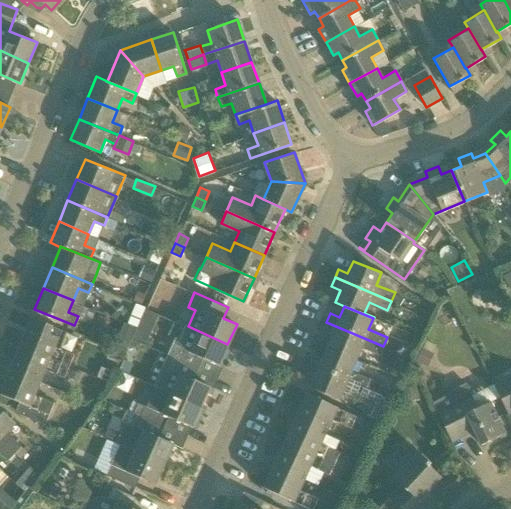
[(28,324),(19,345),(68,365),(73,354),(54,346),(61,329),(37,318),(34,326),(28,324)]
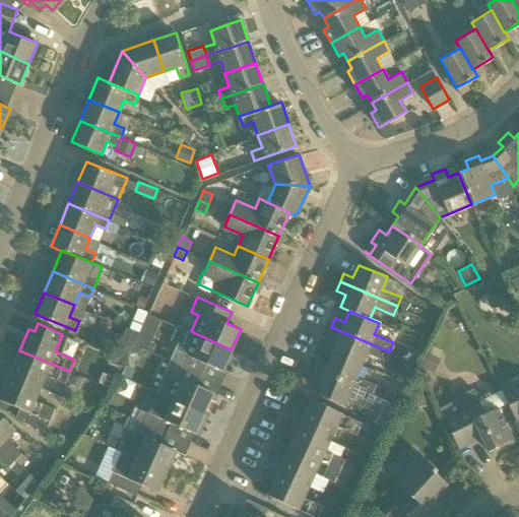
[(116,346),(127,351),(136,331),(135,331),(126,327),(125,326),(116,346)]
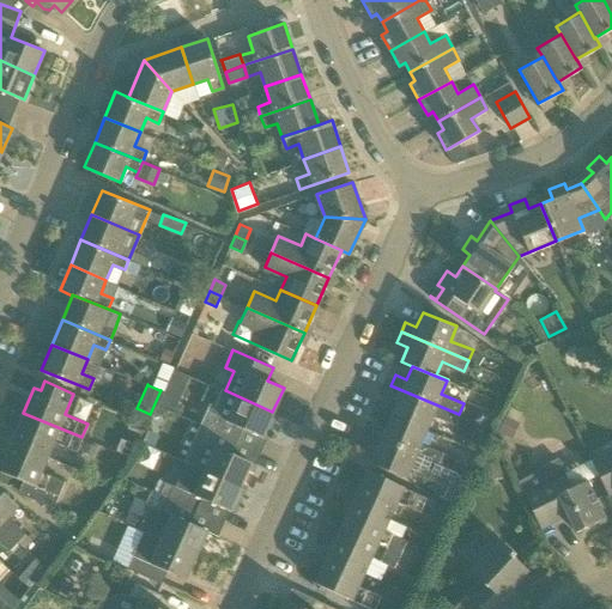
[(392,414),(426,430),(432,414),(454,424),(459,414),(391,385),(387,395),(398,400),(392,414)]
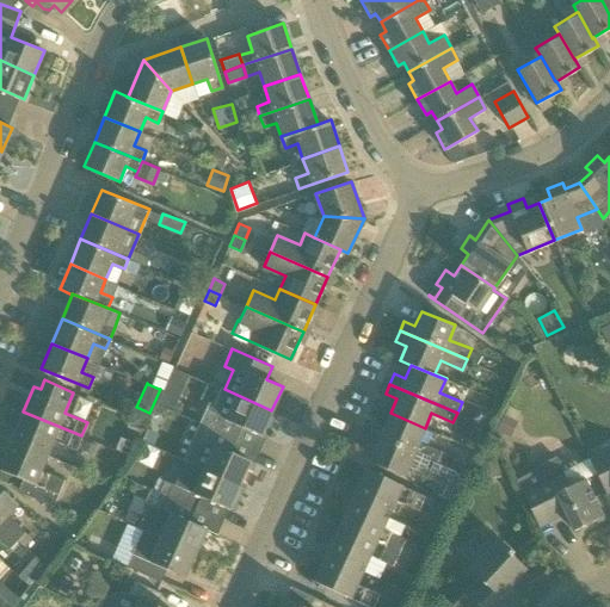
[(202,423),(235,439),(241,426),(260,434),(271,410),(225,389),(214,413),(208,410),(202,423)]
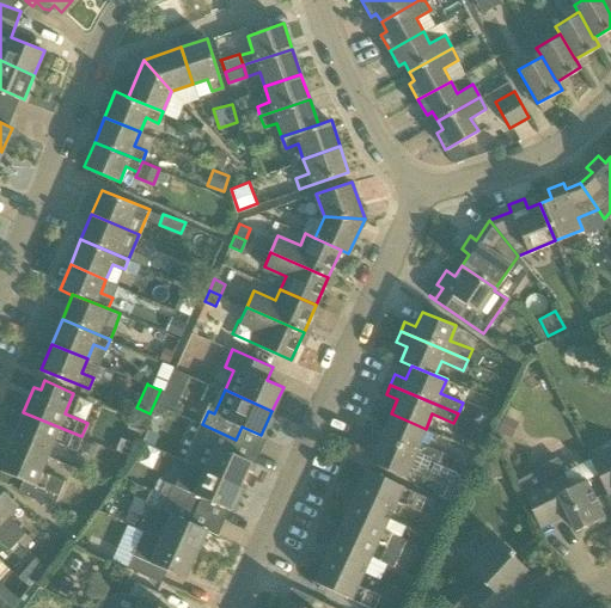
[(175,412),(181,398),(165,391),(159,405),(175,412)]
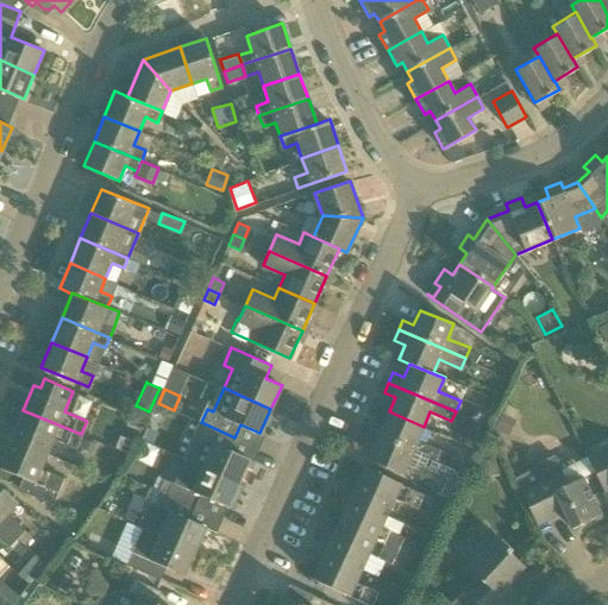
[(75,448),(81,434),(23,410),(12,438),(48,453),(54,439),(75,448)]
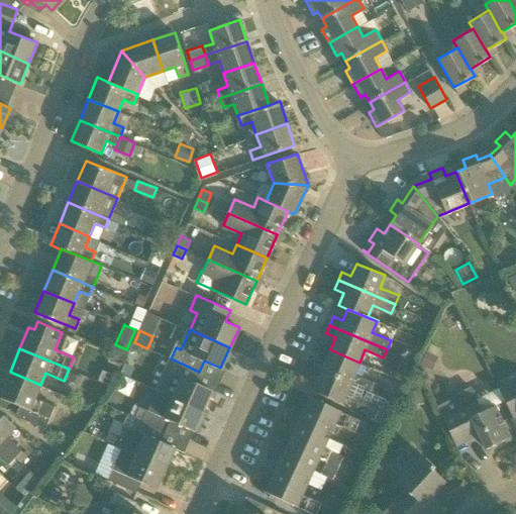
[(359,363),(330,349),(325,361),(316,356),(312,367),(370,391),(374,381),(354,373),(359,363)]
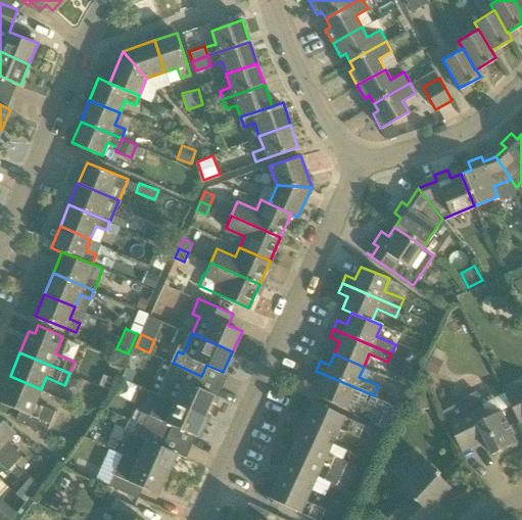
[(162,395),(204,415),(214,393),(197,386),(201,376),(173,363),(168,374),(172,375),(162,395)]
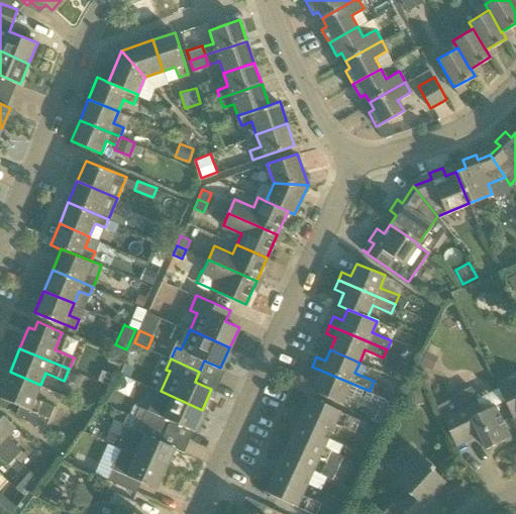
[(370,391),(312,367),(309,375),(318,379),(313,391),(342,403),(347,391),(366,398),(370,391)]
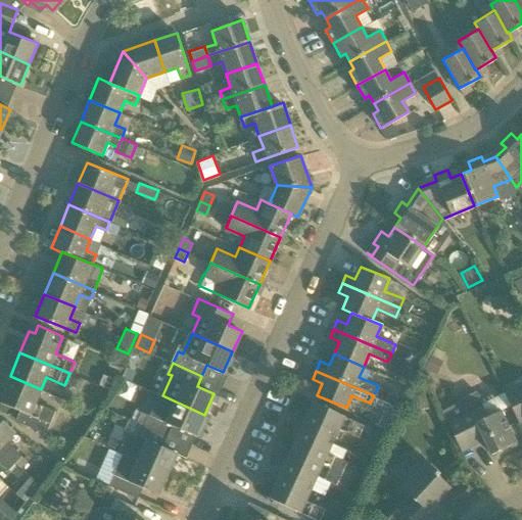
[(34,416),(42,419),(49,422),(54,410),(36,402),(41,389),(10,376),(0,399),(0,402),(19,410),(27,413),(34,416)]
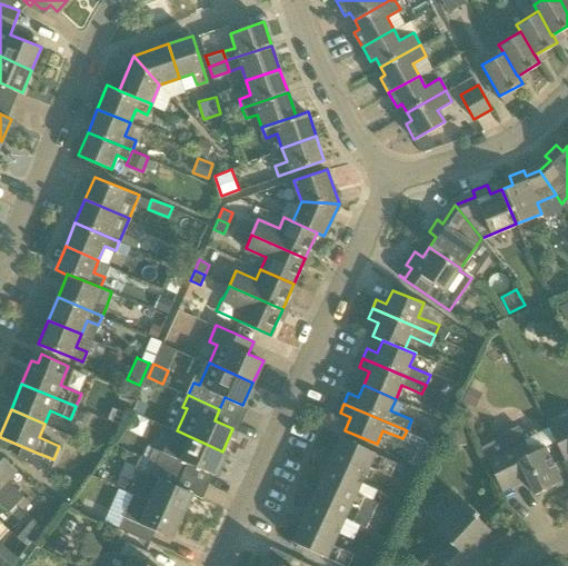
[(140,433),(147,418),(135,413),(128,426),(140,433)]
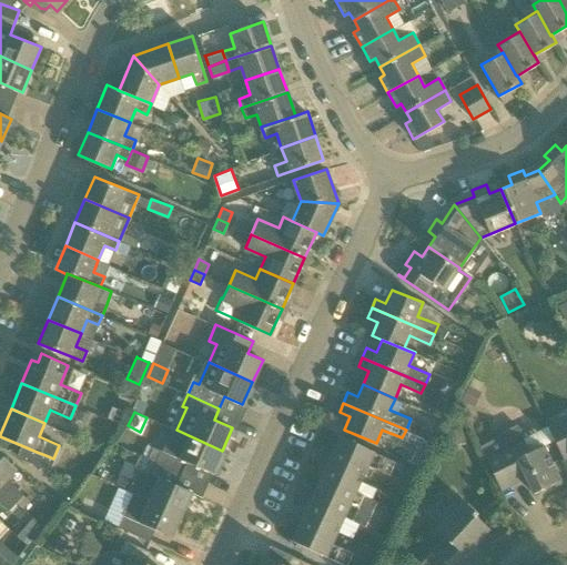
[(566,416),(547,426),(563,457),(564,460),(566,457),(566,416)]
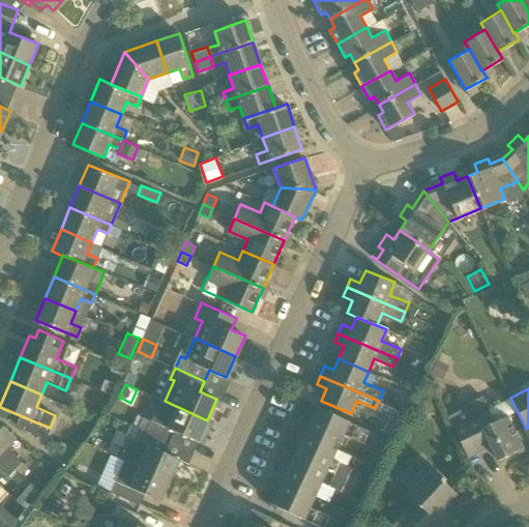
[(431,394),(413,398),(415,415),(434,413),(431,394)]
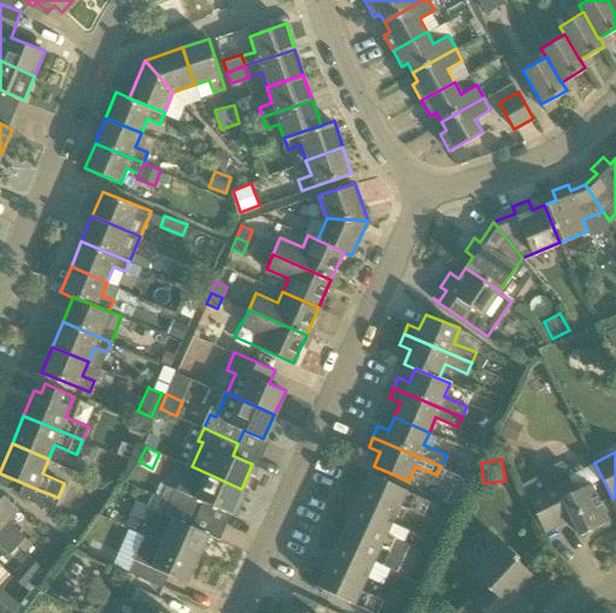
[(546,471),(534,477),(521,483),(544,530),(570,517),(580,535),(608,520),(590,483),(575,490),(561,460),(544,469),(546,471)]
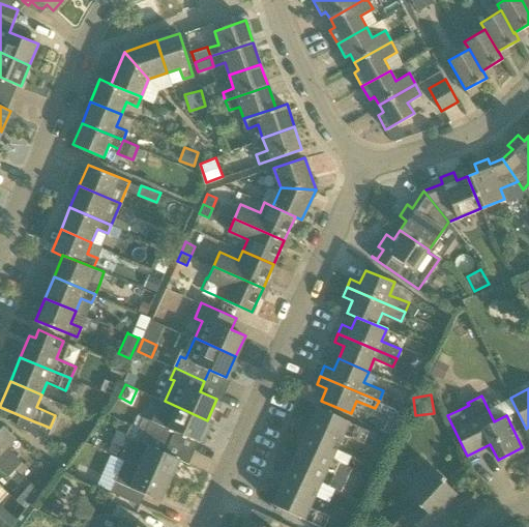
[(138,427),(171,441),(175,431),(198,441),(207,420),(165,401),(164,401),(154,421),(142,416),(138,427)]
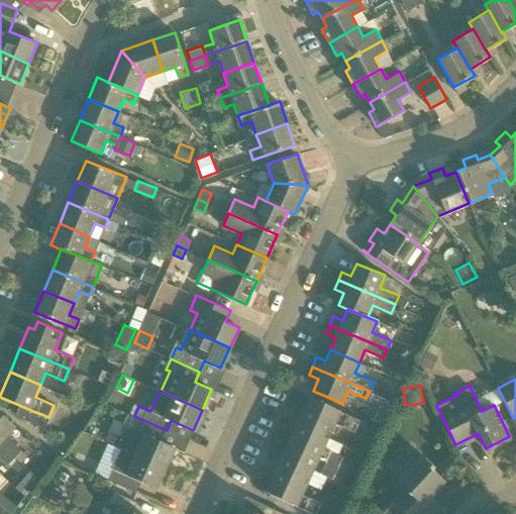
[(288,444),(347,472),(353,460),(323,446),(334,423),(369,438),(374,426),(310,396),(288,444)]
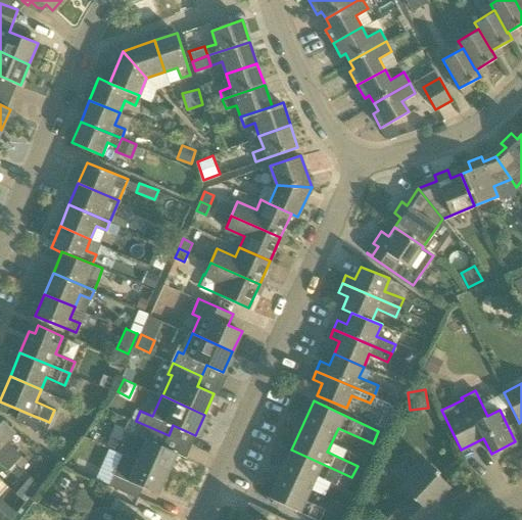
[(377,424),(387,429),(398,408),(387,403),(377,424)]
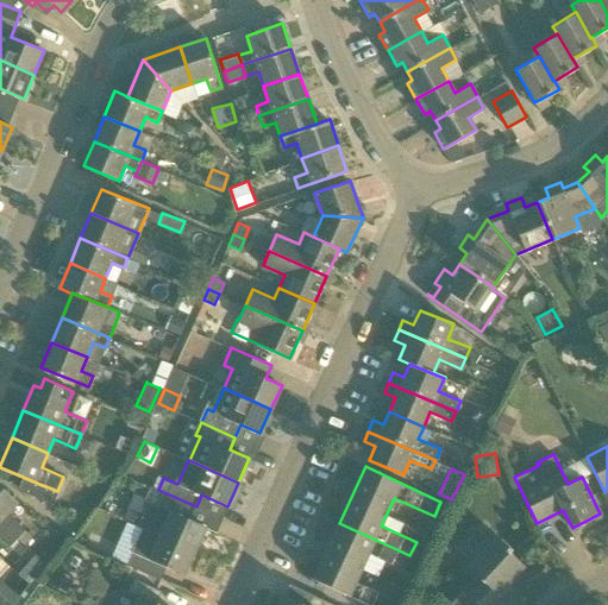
[(31,480),(23,477),(18,486),(24,492),(25,492),(31,480)]
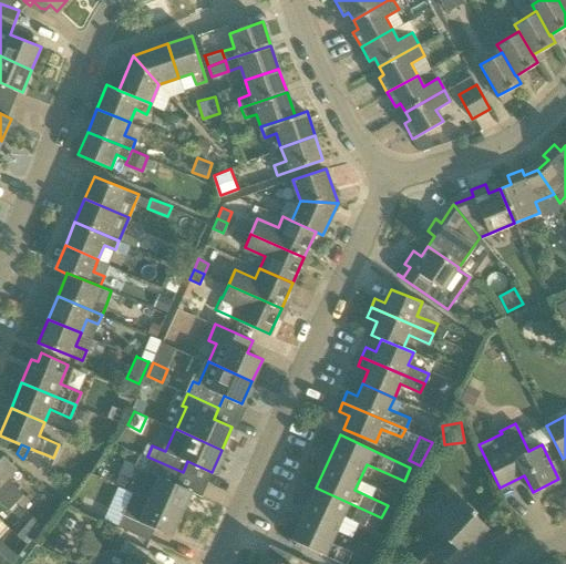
[(37,451),(29,448),(23,459),(32,462),(37,451)]
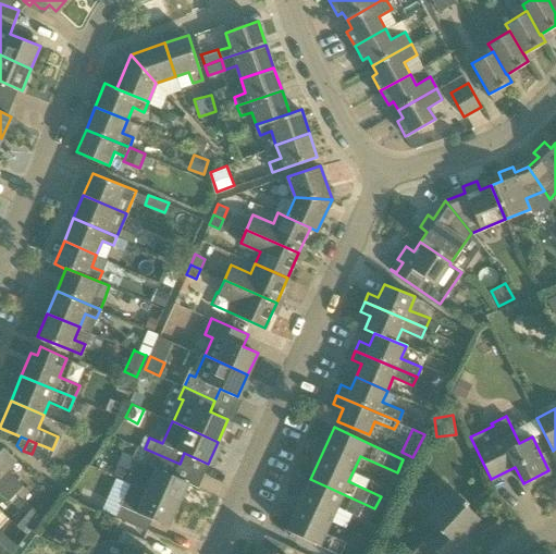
[(32,454),(39,458),(45,446),(36,443),(32,454)]
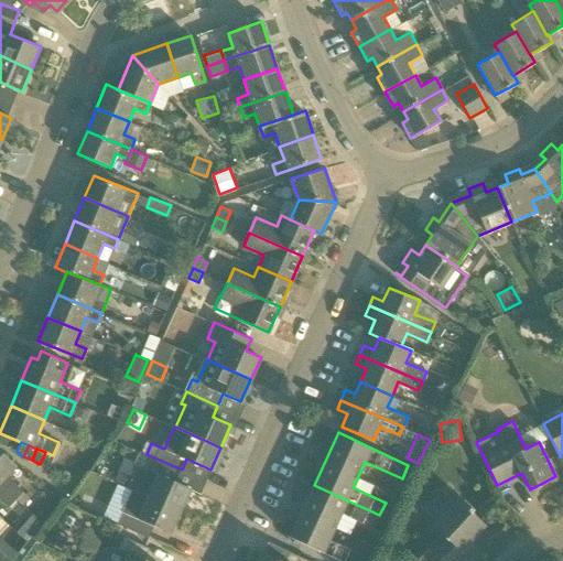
[(0,485),(14,499),(22,489),(7,475),(17,464),(0,450),(0,485)]
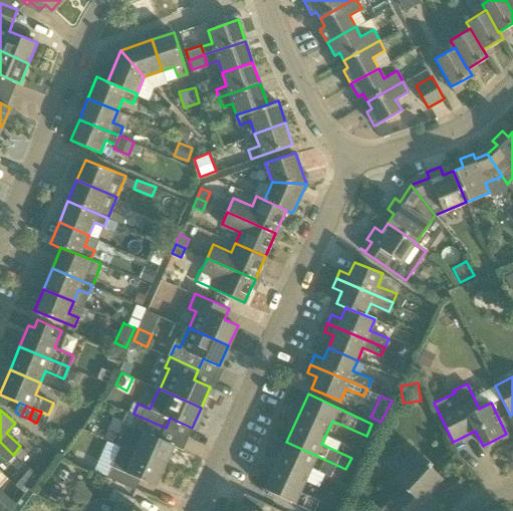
[(48,415),(41,412),(36,423),(44,426),(48,415)]
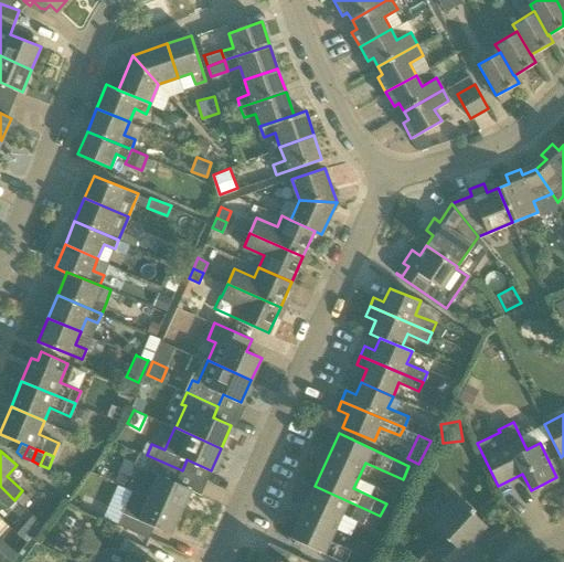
[(182,470),(147,455),(131,488),(181,511),(190,489),(177,483),(182,470)]
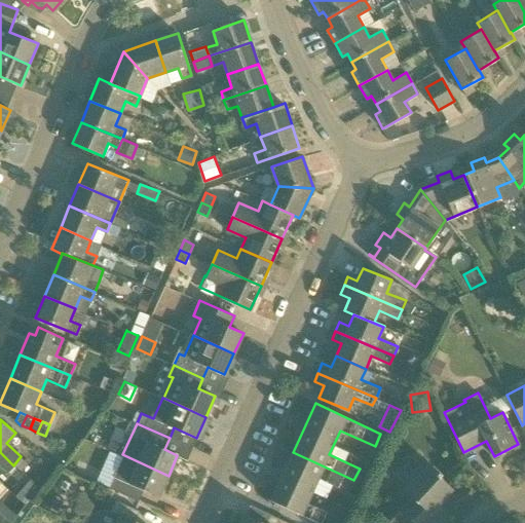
[(8,471),(13,465),(0,452),(0,464),(8,471)]
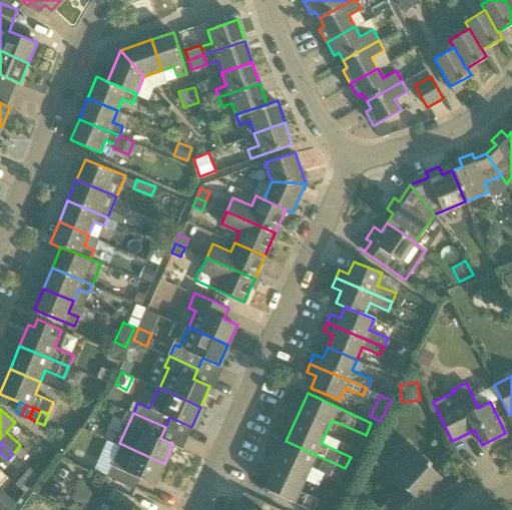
[(286,441),(264,488),(312,509),(331,509),(333,505),(300,490),(311,466),(340,480),(345,468),(286,441)]
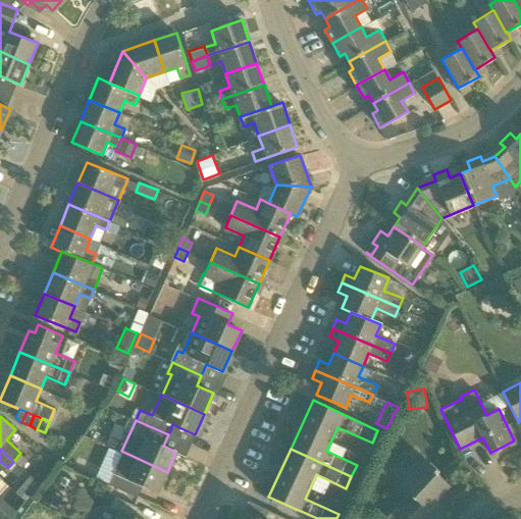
[(167,472),(121,451),(107,482),(137,496),(142,485),(158,492),(167,472)]
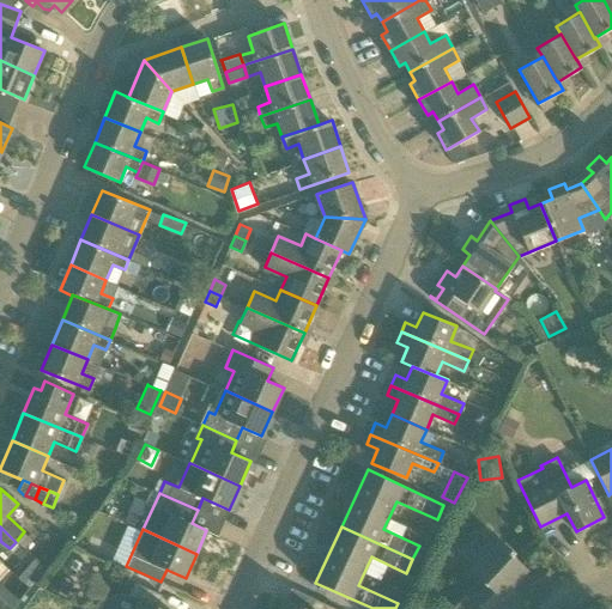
[(466,592),(484,608),(503,608),(516,596),(515,589),(513,585),(527,568),(513,555),(515,553),(501,540),(472,571),(479,578),(466,592)]
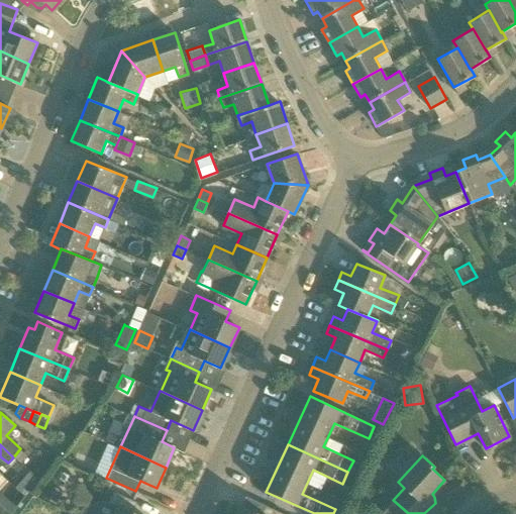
[(22,493),(31,483),(23,476),(14,486),(22,493)]
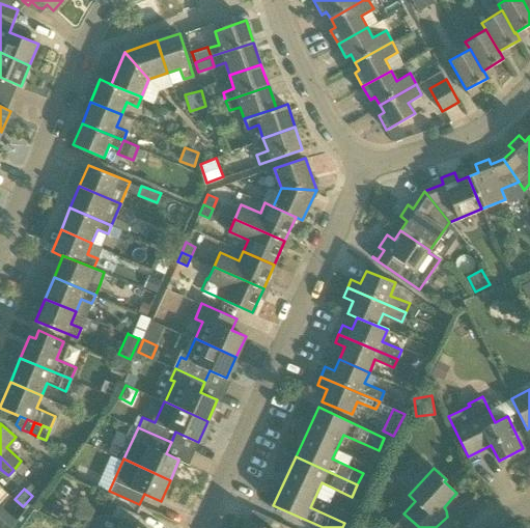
[(119,520),(115,527),(140,527),(135,526),(140,515),(115,503),(110,516),(119,520)]
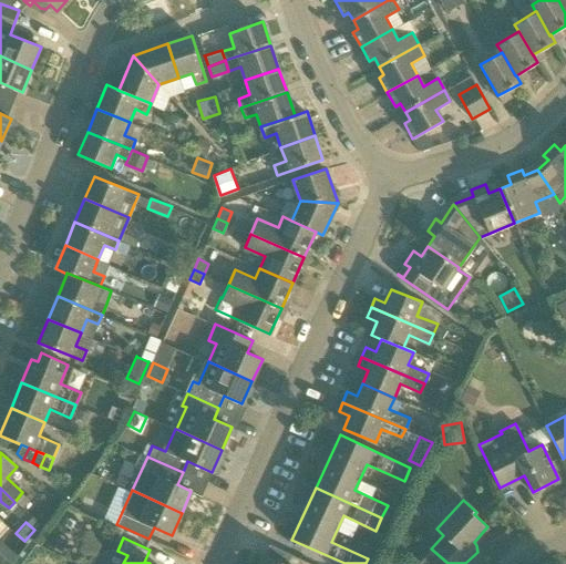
[(257,563),(312,563),(289,553),(284,563),(283,563),(263,554),(257,563)]
